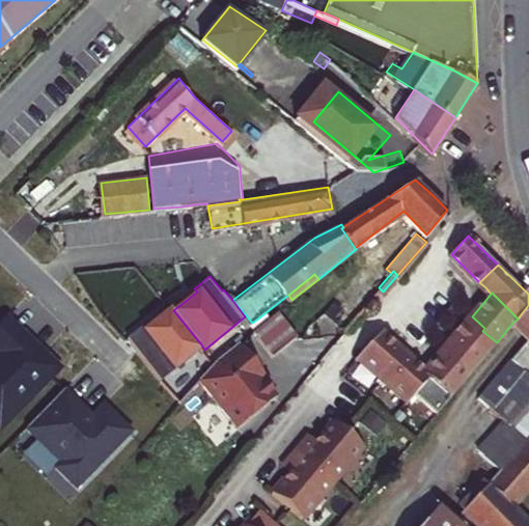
[(527,337),(528,335),(528,305),(518,319),(513,322),(527,337)]
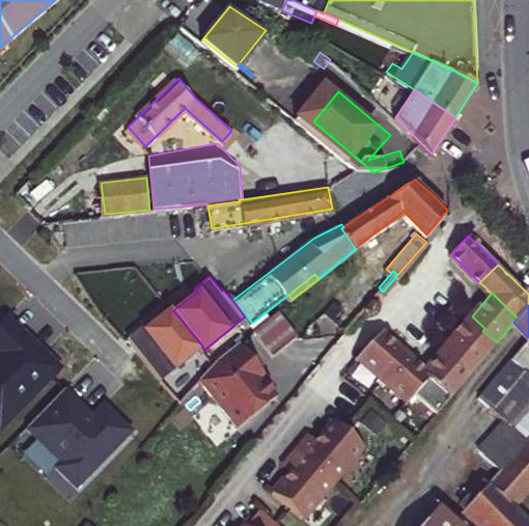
[(130,335),(163,378),(201,344),(173,310),(170,307),(147,326),(145,323),(130,335)]
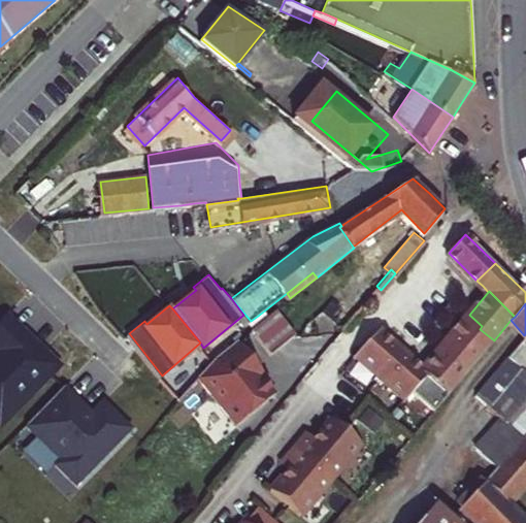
[(248,332),(247,333),(267,356),(292,336),(271,314),(262,320),(248,332)]
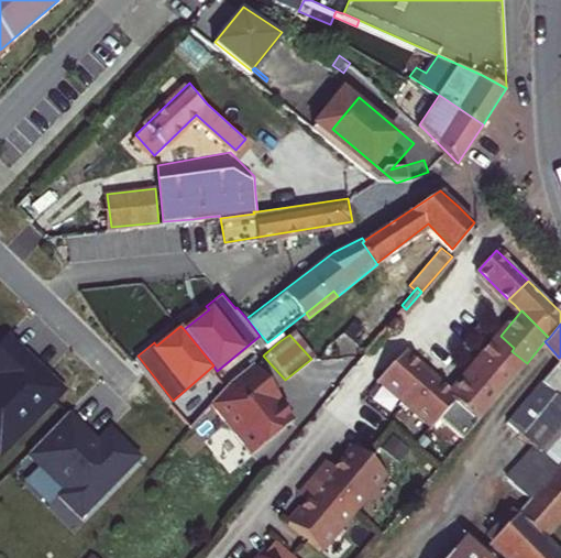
[(487,351),(475,365),(504,390),(527,363),(512,351),(514,348),(501,336),(487,351)]
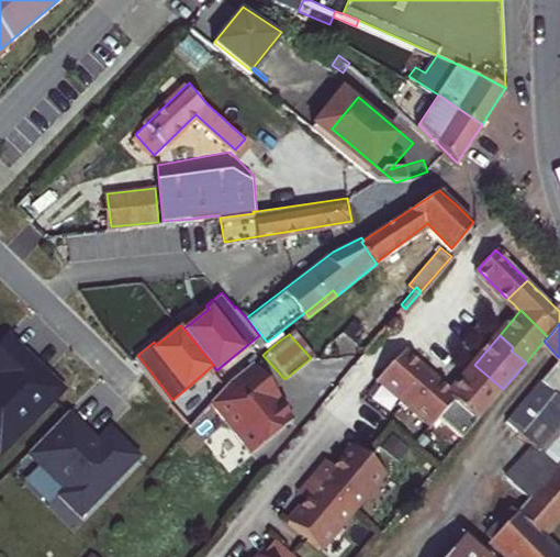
[(279,341),(275,336),(267,342),(258,348),(264,354),(279,341)]
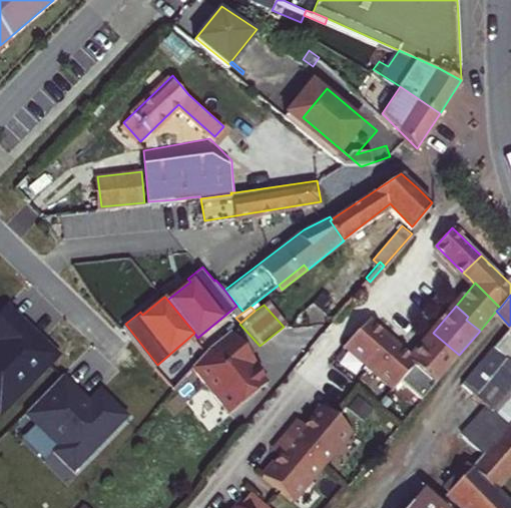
[(348,345),(368,363),(391,338),(381,329),(371,321),(373,318),(371,316),(344,346),(346,348),(348,345)]
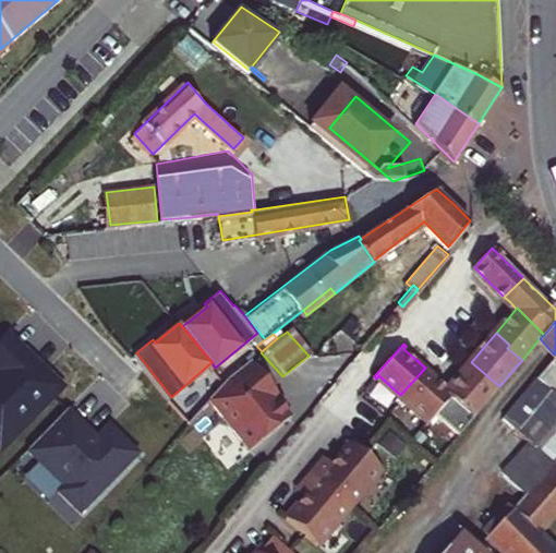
[(554,386),(555,384),(555,352),(554,355),(538,375),(545,381),(547,380),(554,386)]
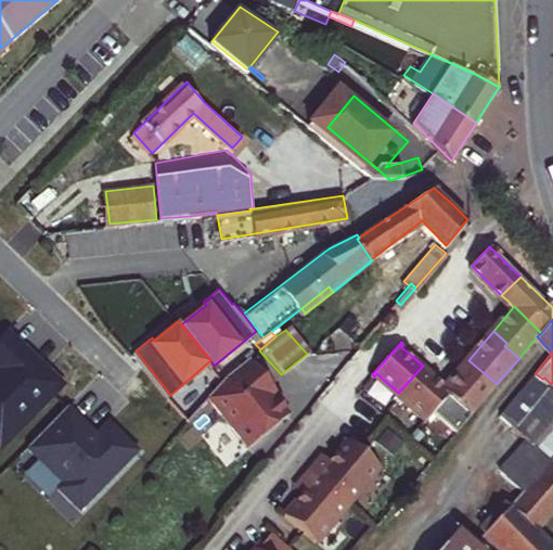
[(272,382),(252,357),(229,375),(208,395),(251,445),(291,411),(277,394),(269,384),(272,382)]
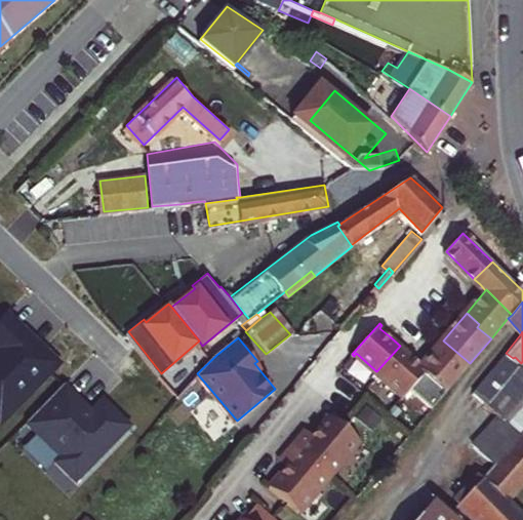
[(470,363),(443,341),(433,353),(423,366),(423,367),(426,370),(411,386),(434,405),(470,363)]
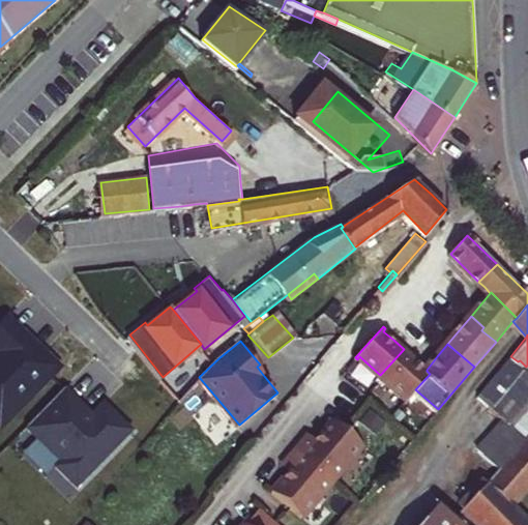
[(404,349),(380,375),(383,377),(408,398),(415,389),(430,374),(427,371),(427,370),(415,359),(404,349)]
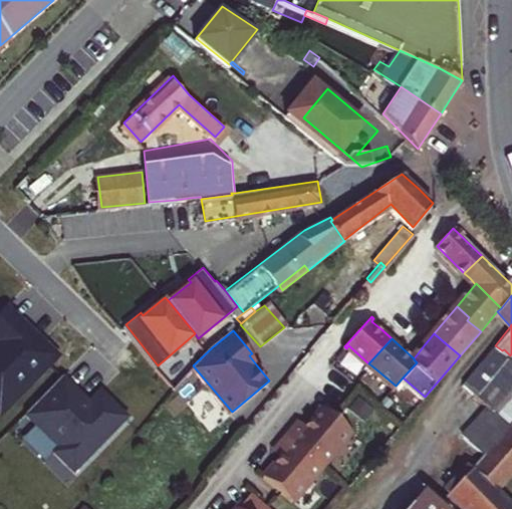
[(464,382),(489,406),(491,408),(510,387),(489,367),(502,350),(495,345),(464,382)]
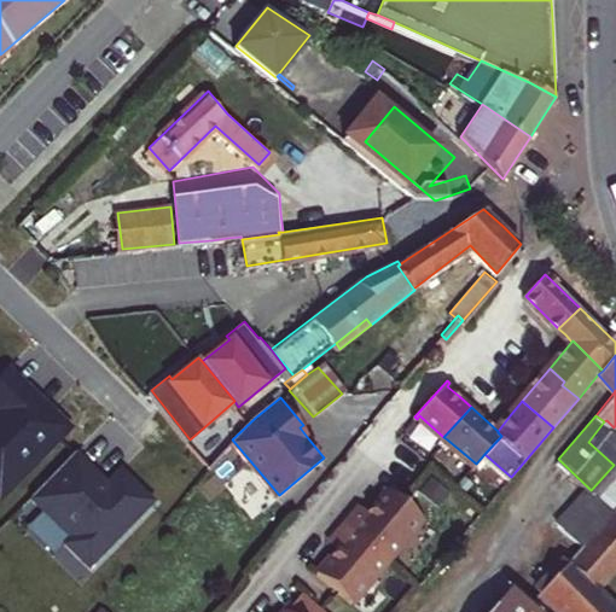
[(591,490),(597,496),(615,474),(615,429),(614,427),(606,420),(604,421),(588,442),(614,465),(591,490)]
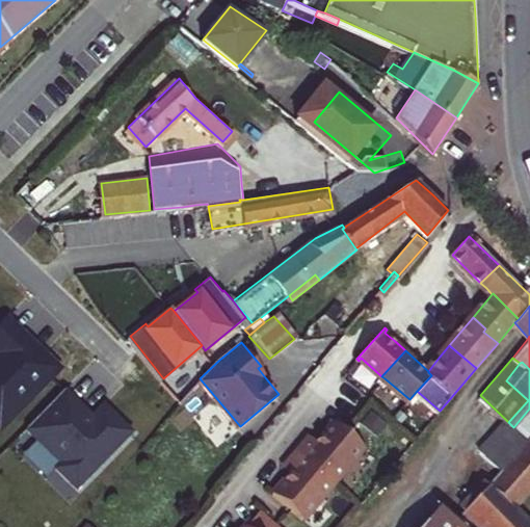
[(268,375),(261,366),(258,368),(265,377),(268,375)]
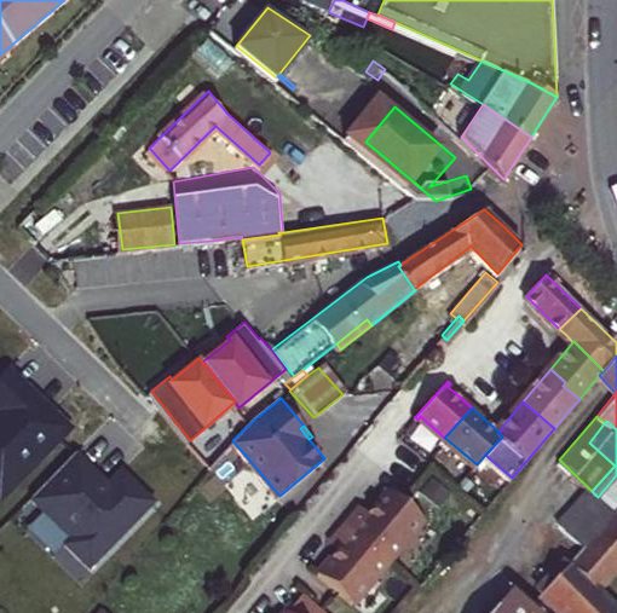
[(616,475),(598,497),(615,510),(584,544),(615,568),(616,566),(616,475)]
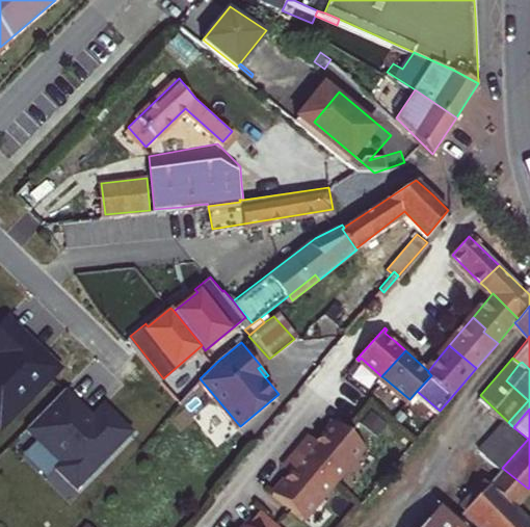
[(335,480),(365,444),(338,422),(334,419),(317,439),(314,443),(305,436),(300,442),(295,447),(335,480)]
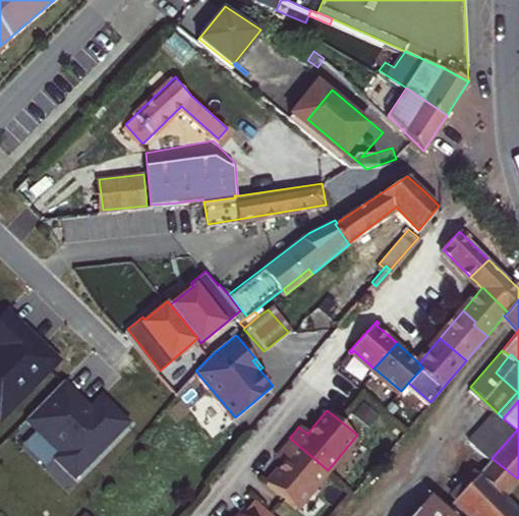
[(492,458),(517,430),(503,418),(498,413),(496,411),(470,440),(492,458)]
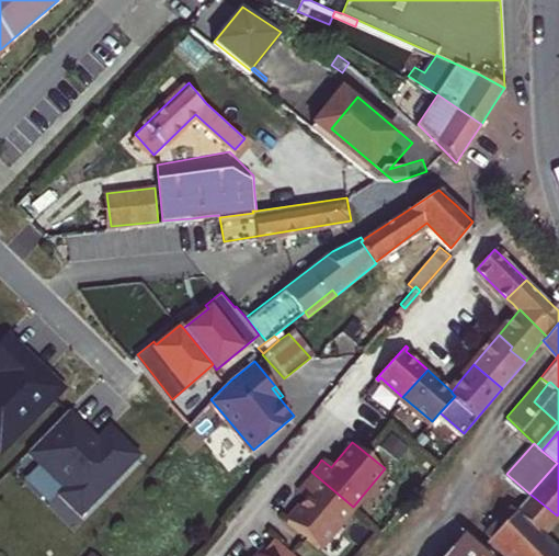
[(321,460),(331,467),(334,463),(326,455),(321,460)]
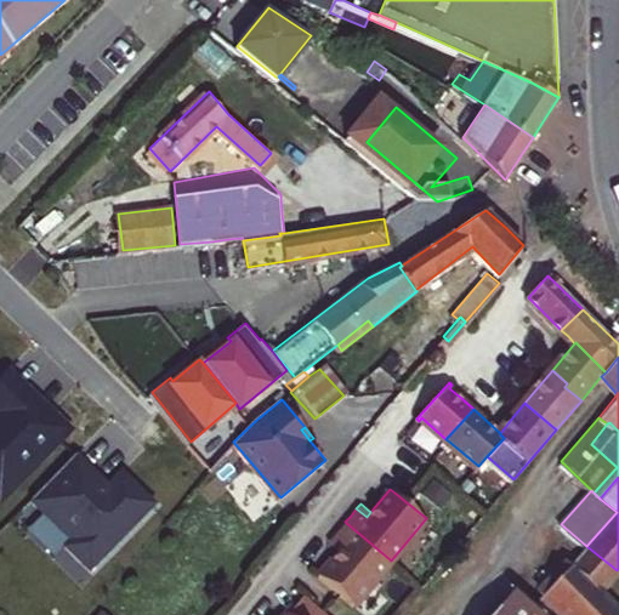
[(356,602),(391,561),(345,522),(339,528),(334,535),(344,544),(339,548),(321,571),(356,602)]
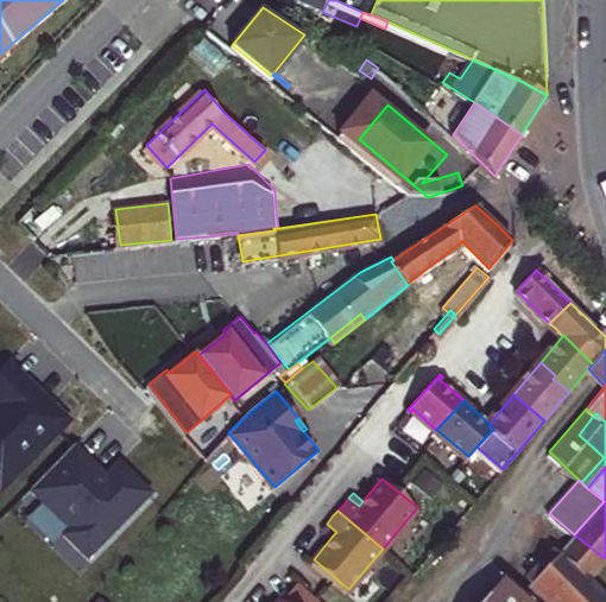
[(327,524),(322,528),(332,537),(336,532),(327,524)]
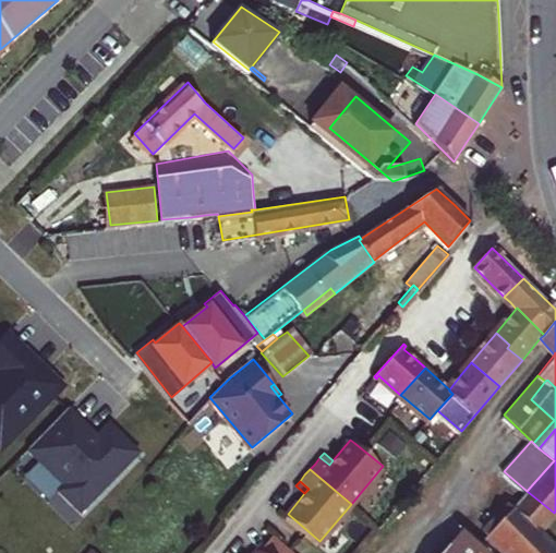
[(516,505),(539,529),(554,513),(527,491),(516,505)]
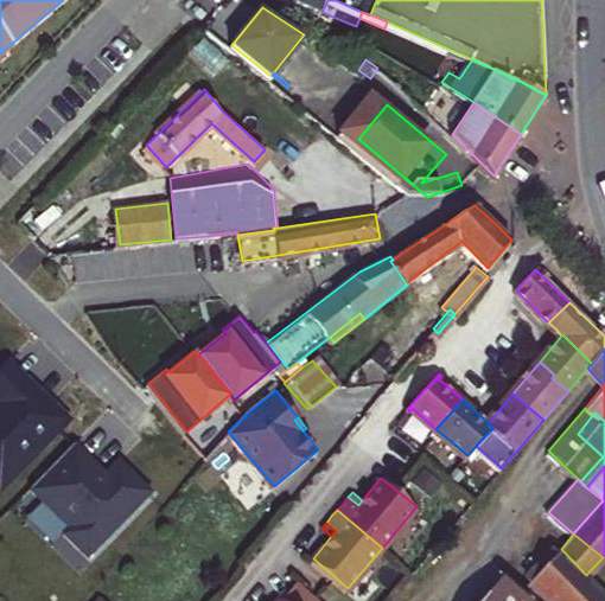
[(561,549),(522,590),(503,575),(479,600),(604,600),(604,593),(586,575),(561,549)]
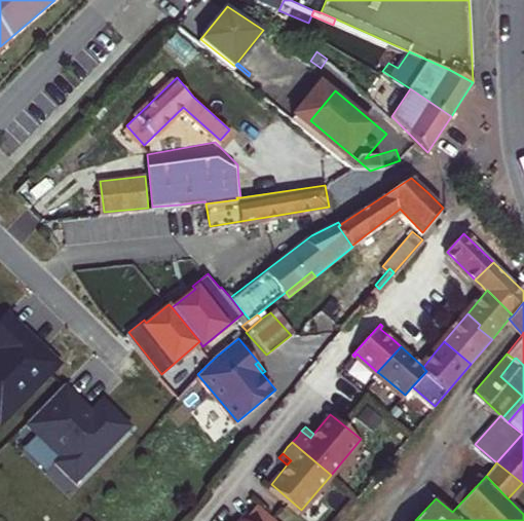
[(281,520),(258,501),(239,520),(281,520)]
